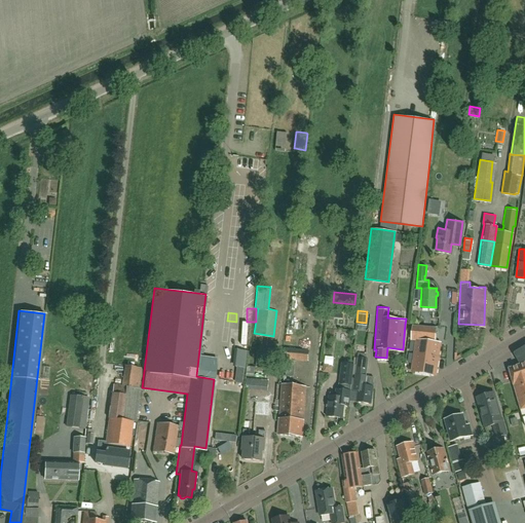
[(415,338),(411,369),(435,373),(439,341),(434,340),(436,327),(412,323),(410,337),(415,338)]
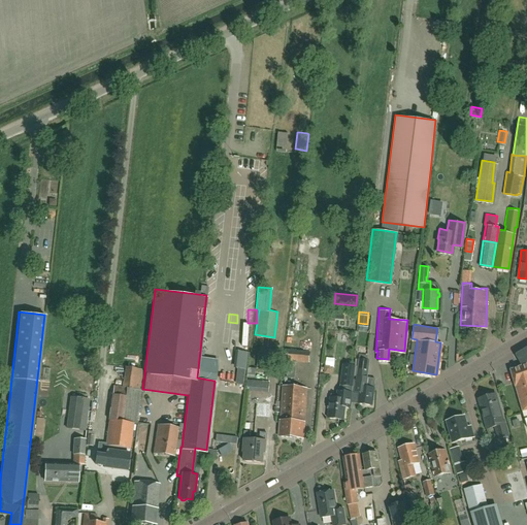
[(526,345),(515,352),(521,363),(526,359),(526,345)]
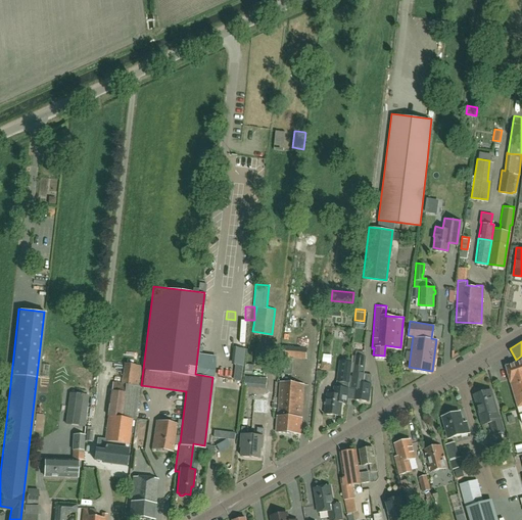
[(282,356),(284,356),(292,356),(305,358),(306,346),(283,343),(282,356)]
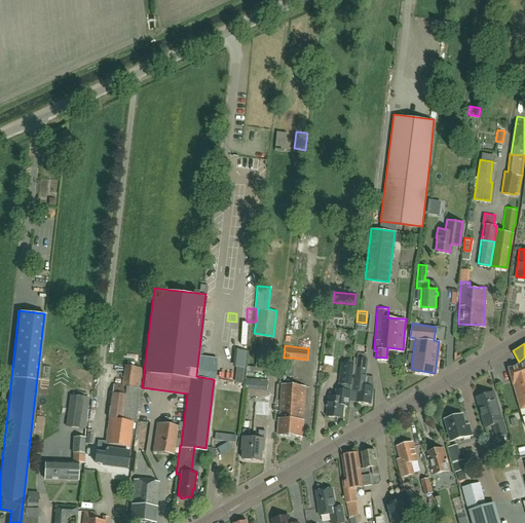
[(257,347),(255,365),(270,367),(271,349),(257,347)]
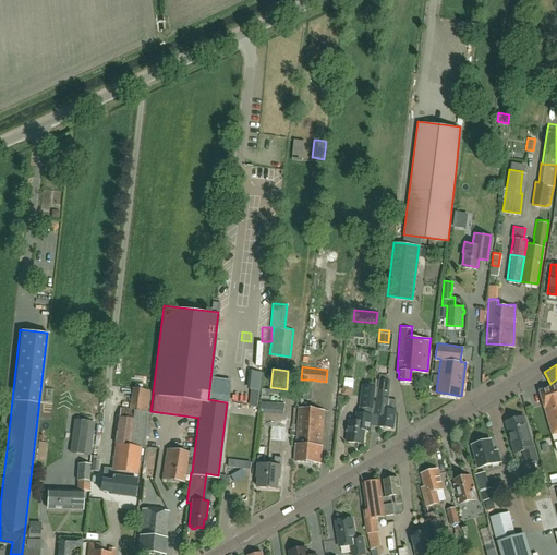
[(376,399),(373,398),(371,412),(374,412),(378,413),(377,424),(392,426),(395,408),(386,407),(389,378),(387,378),(388,373),(378,372),(376,396),(376,399)]
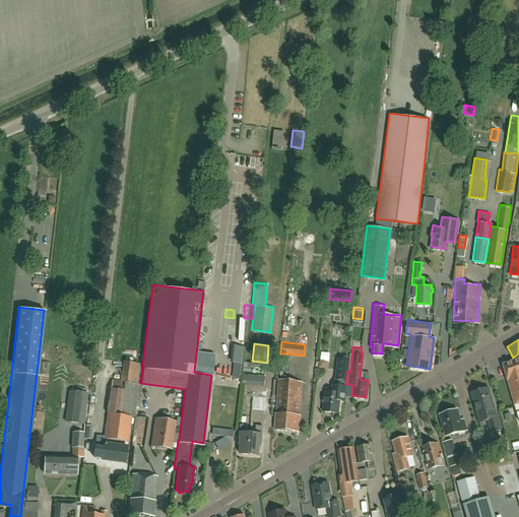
[(347,371),(349,358),(345,358),(336,356),(334,377),(333,382),(345,384),(347,371)]
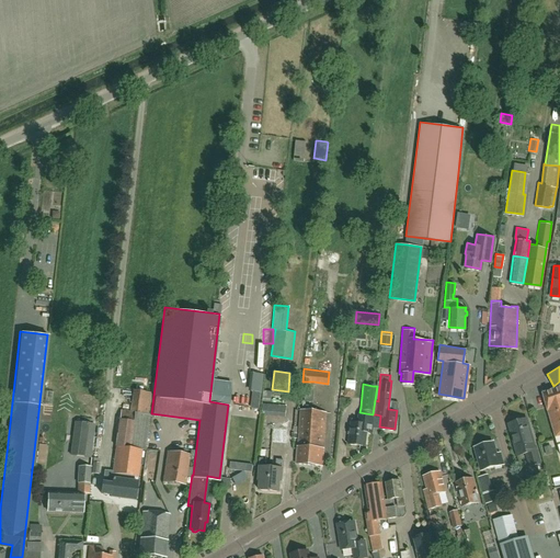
[(559,384),(543,391),(547,408),(555,433),(559,431),(559,440),(557,442),(559,451),(559,384)]
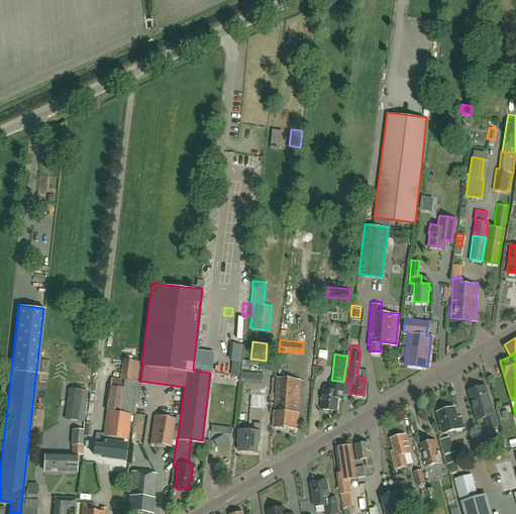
[(94,441),(92,451),(93,451),(101,452),(101,454),(107,455),(124,457),(127,440),(125,440),(114,438),(114,435),(126,437),(129,412),(133,413),(138,380),(136,380),(139,358),(121,356),(121,357),(119,377),(111,376),(110,376),(109,384),(105,409),(103,431),(101,442),(94,441)]
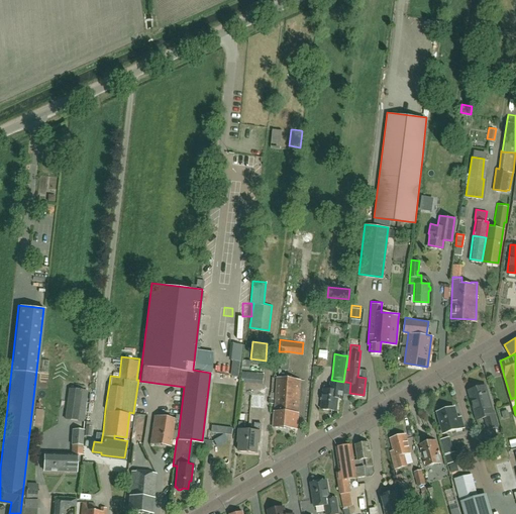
[(242,357),(241,368),(248,369),(249,358),(242,357)]
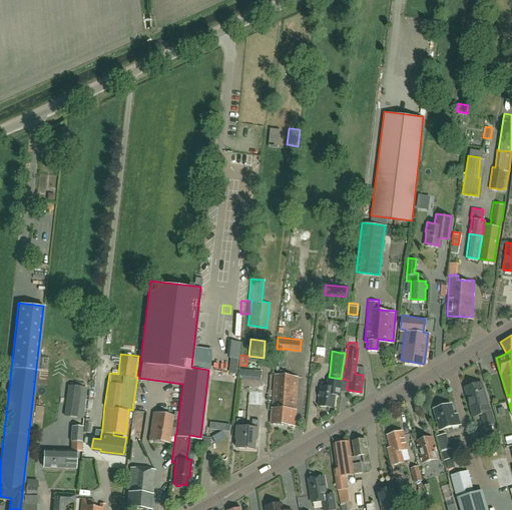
[(227,372),(235,373),(237,357),(229,356),(227,372)]
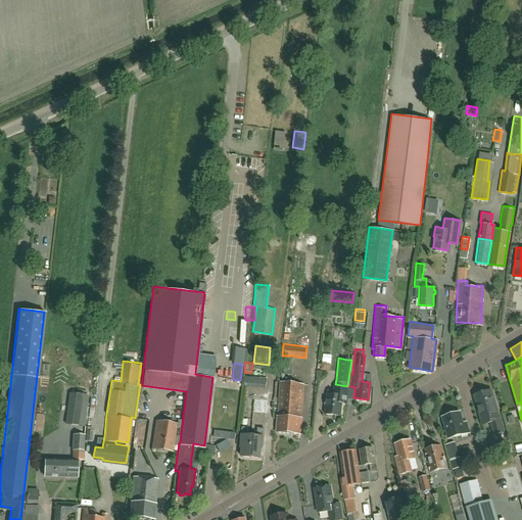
[(292,364),(283,364),(283,372),(291,372),(292,364)]
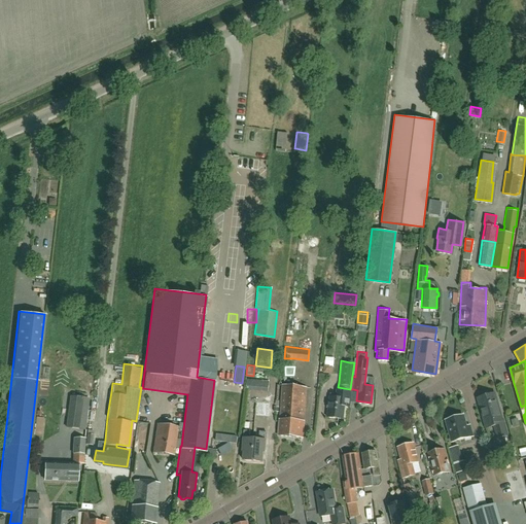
[(246,377),(245,387),(268,389),(269,380),(246,377)]
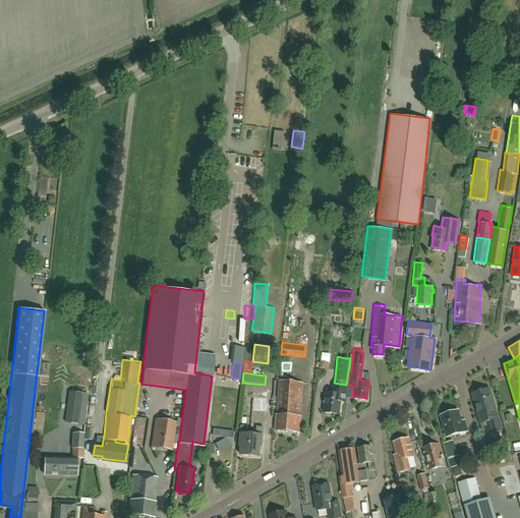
[(274,428),(286,429),(290,380),(278,379),(276,412),(275,412),(274,428)]
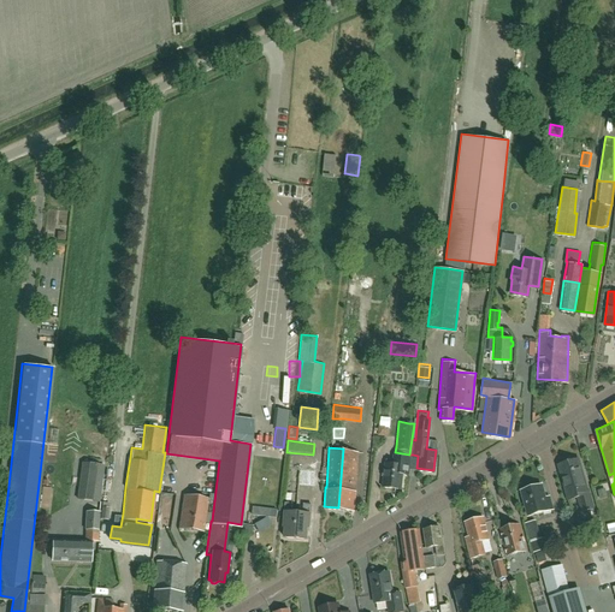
[(343,449),(338,507),(353,509),(355,489),(354,489),(358,450),(343,449)]
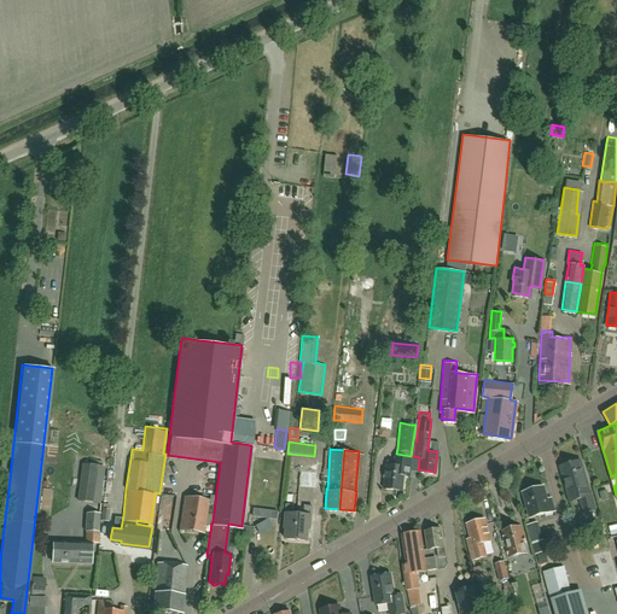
[(409,468),(411,461),(396,460),(386,458),(386,462),(385,462),(383,485),(401,487),(403,473),(409,473),(409,468)]
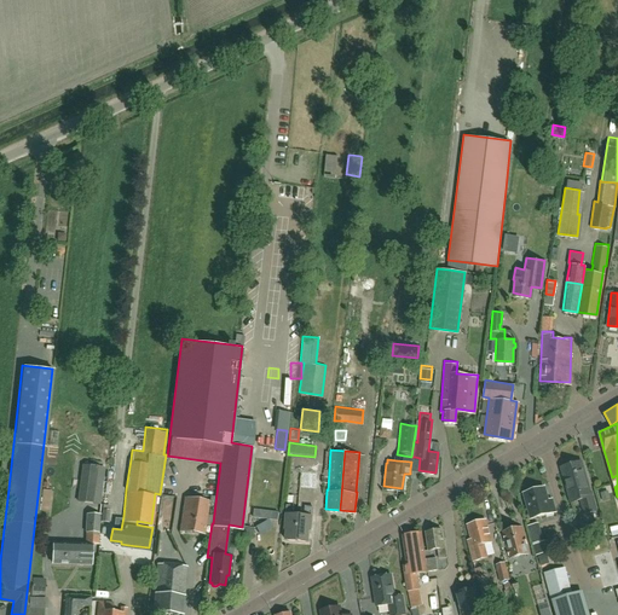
[(589,489),(581,459),(561,464),(571,499),(579,497),(584,511),(595,508),(590,488),(589,489)]
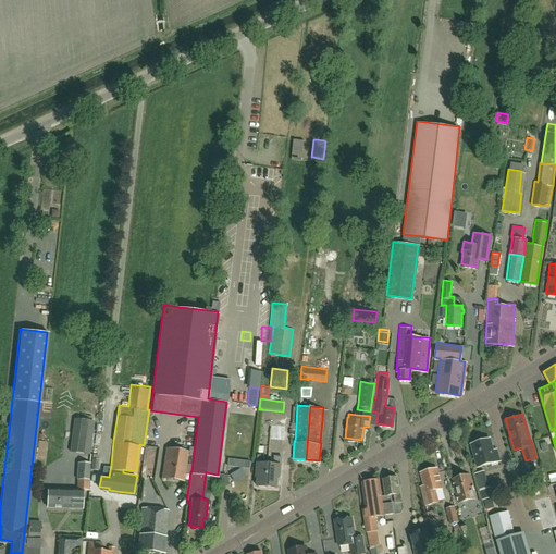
[(89,453),(94,419),(73,416),(69,450),(89,453)]
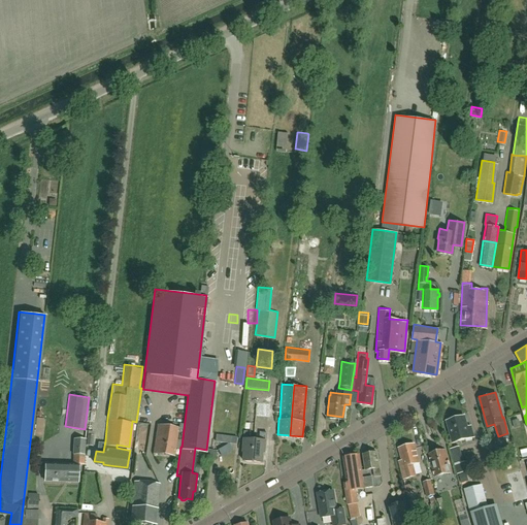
[(257,412),(265,413),(266,403),(258,402),(257,412)]
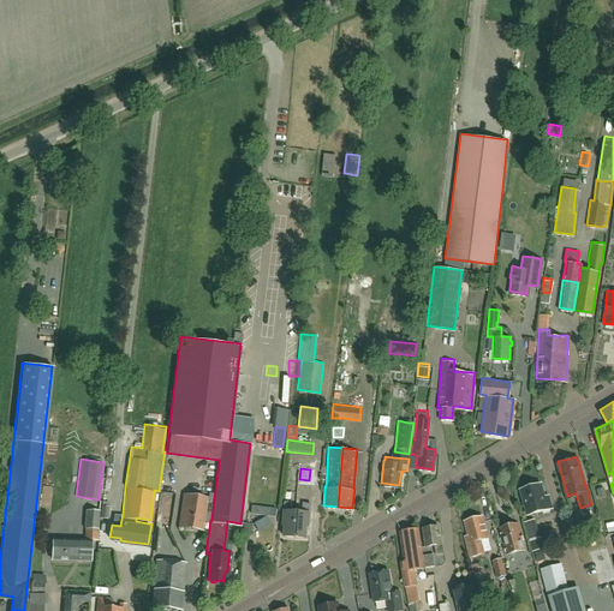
[(536,480),(528,483),(529,485),(519,487),(526,513),(550,507),(548,496),(544,497),(540,481),(537,483),(536,480)]
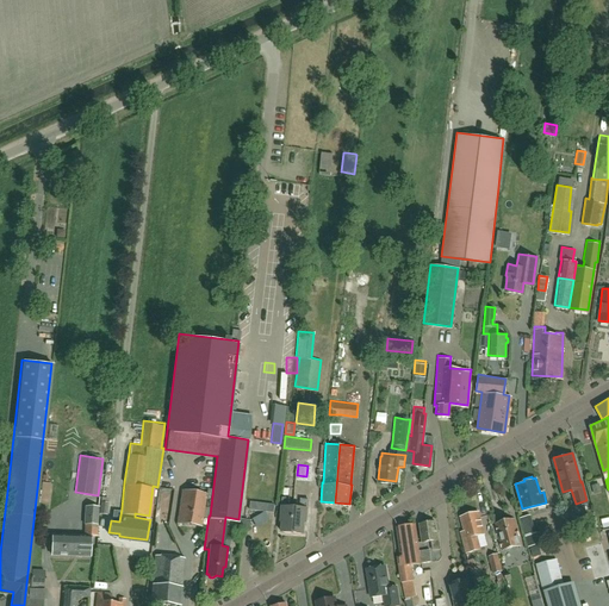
[(38,500),(41,500),(48,501),(50,481),(41,480),(38,500)]
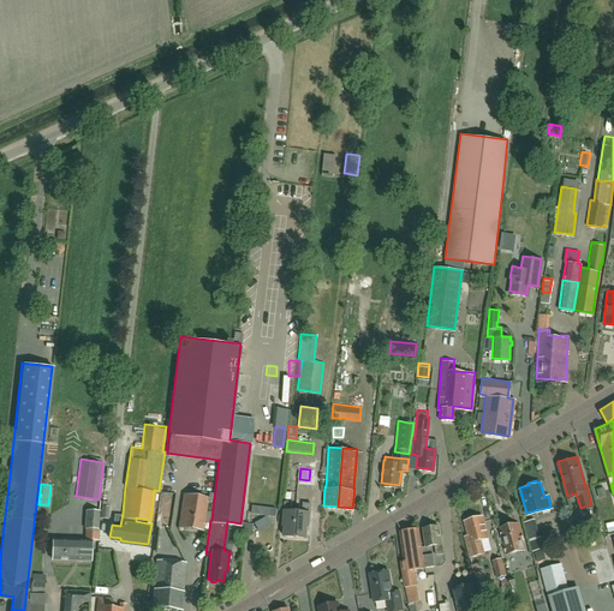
[(264,504),(267,490),(258,489),(257,502),(264,504)]
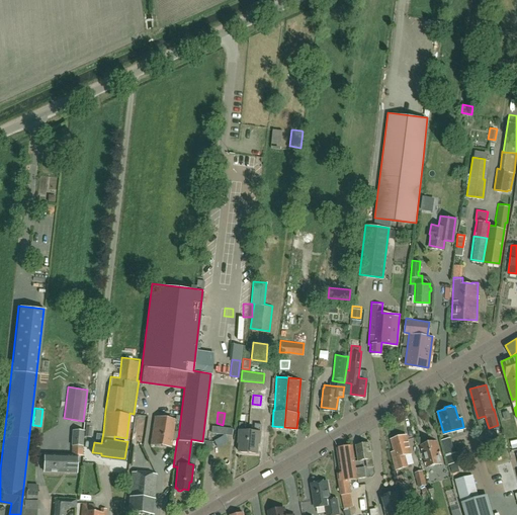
[(174,417),(154,414),(150,441),(170,444),(174,417)]
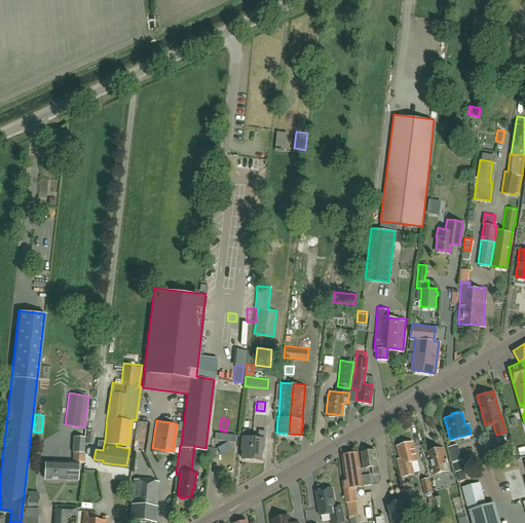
[(258,437),(253,436),(248,436),(249,427),(242,427),(241,444),(242,444),(241,456),(261,458),(262,445),(263,445),(265,430),(259,428),(258,437)]
